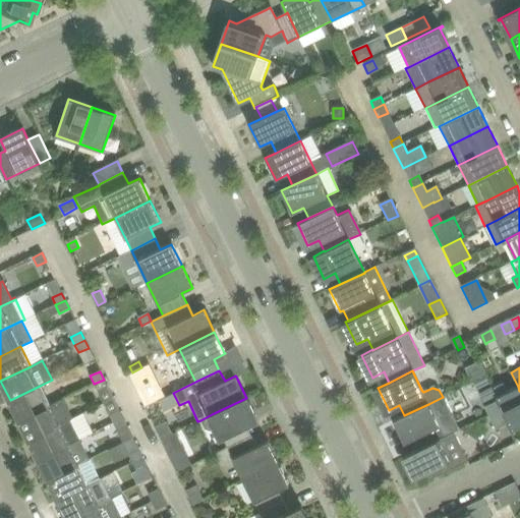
[(104,380),(94,384),(98,392),(99,392),(108,388),(104,380)]
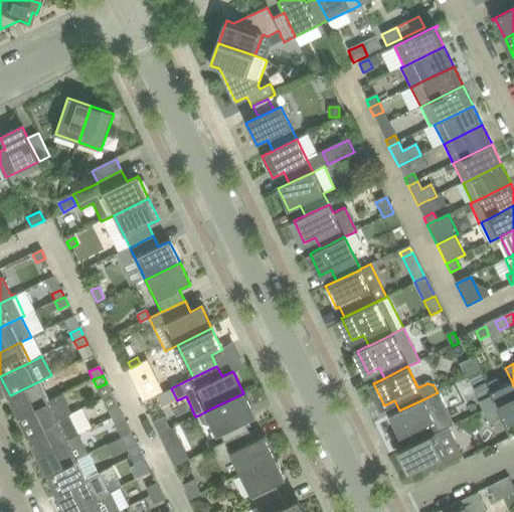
[(497,379),(488,384),(492,392),(499,406),(508,424),(509,423),(507,421),(513,417),(513,386),(512,382),(501,388),(497,379)]
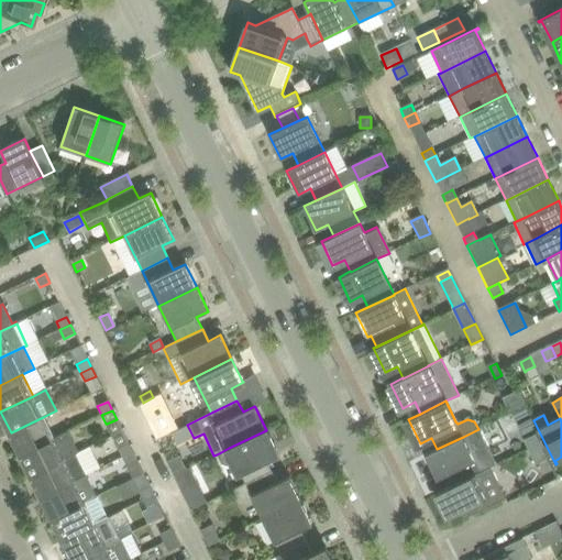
[(11,432),(21,454),(54,438),(43,417),(11,432)]
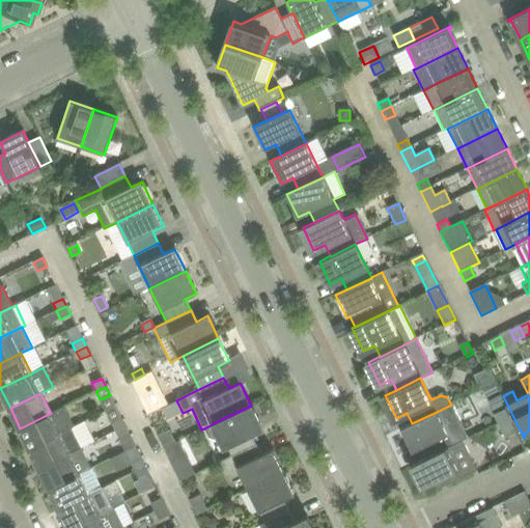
[(412,423),(401,428),(412,452),(423,446),(428,456),(453,445),(463,440),(468,438),(451,405),(437,412),(412,423)]
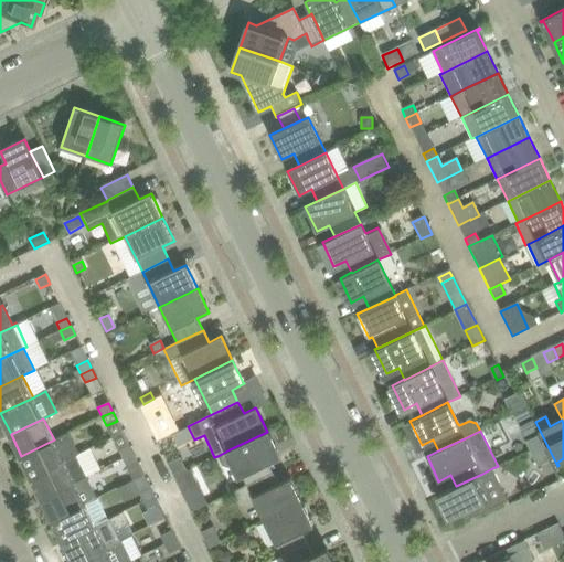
[(21,456),(32,477),(77,455),(80,454),(70,432),(54,439),(21,456)]
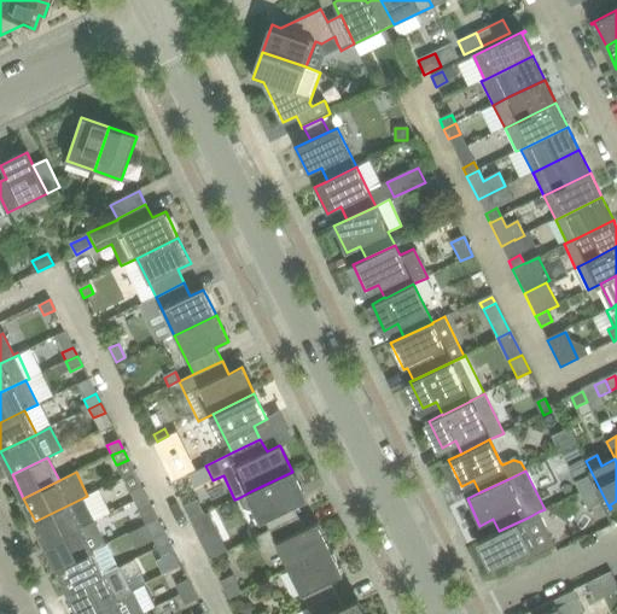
[(240,497),(238,498),(243,509),(251,512),(258,508),(269,531),(298,516),(292,503),(306,497),(292,472),(251,491),(240,497)]
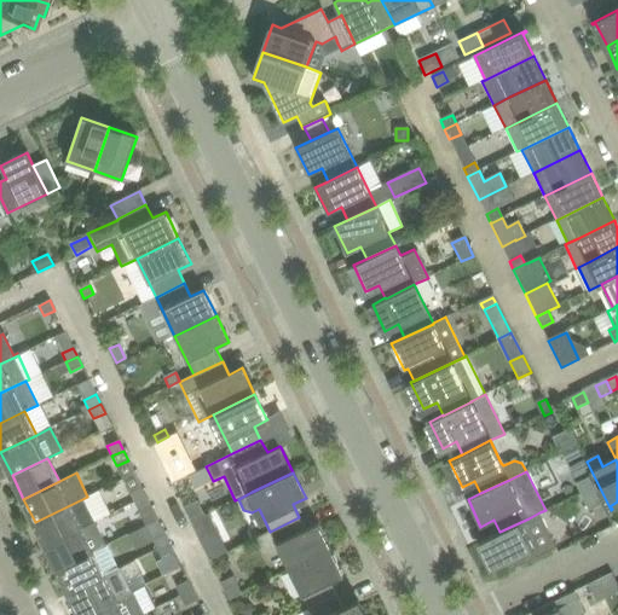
[(576,483),(589,511),(602,505),(589,477),(576,483)]
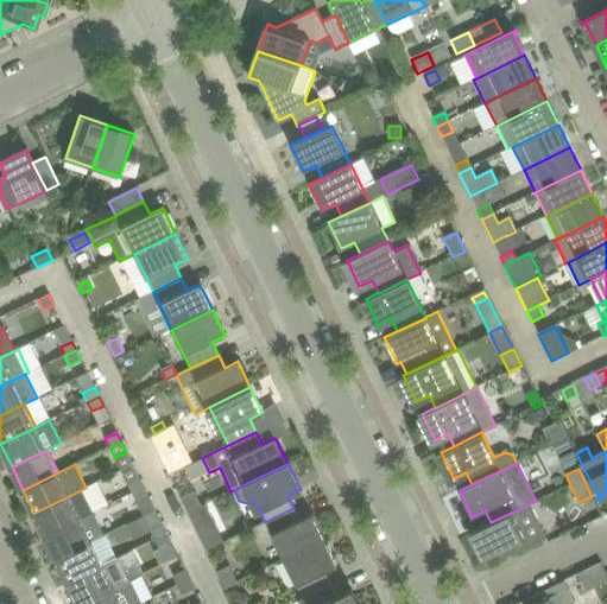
[(139,479),(128,485),(132,494),(144,489),(139,479)]
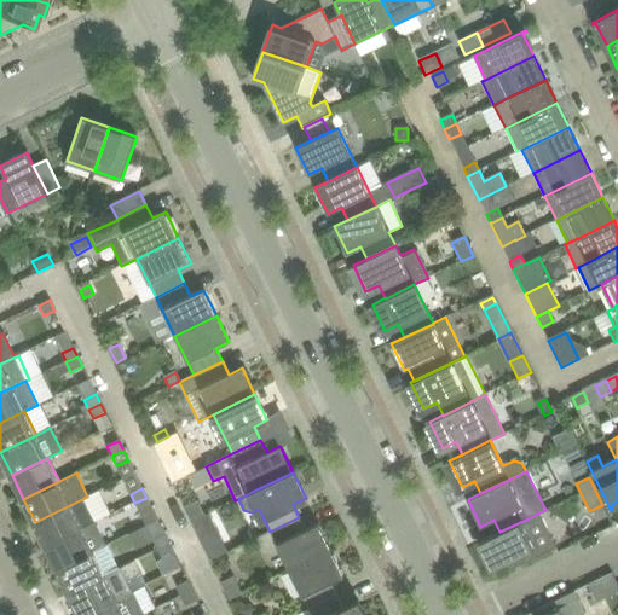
[(85,498),(35,522),(46,546),(96,522),(110,515),(99,492),(87,497),(85,498)]
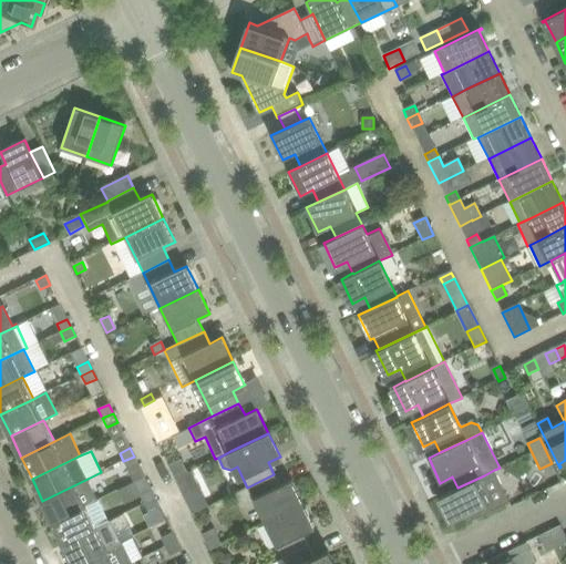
[(134,457),(123,461),(134,483),(144,478),(134,457)]
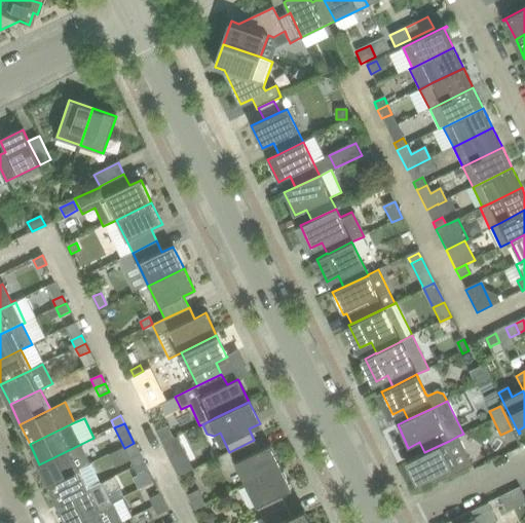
[(167,426),(156,433),(161,445),(174,439),(167,426)]
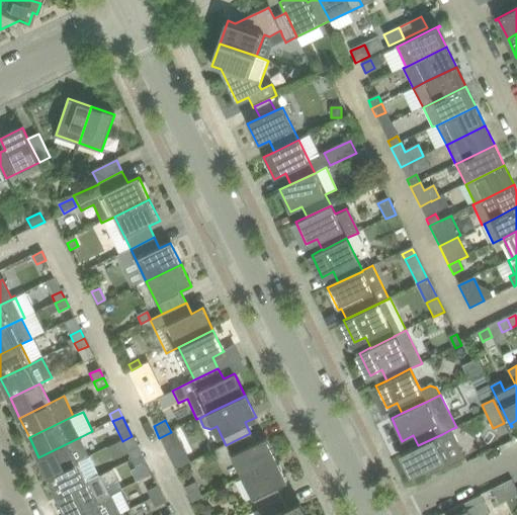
[(171,432),(159,438),(167,452),(182,445),(174,430),(171,432)]
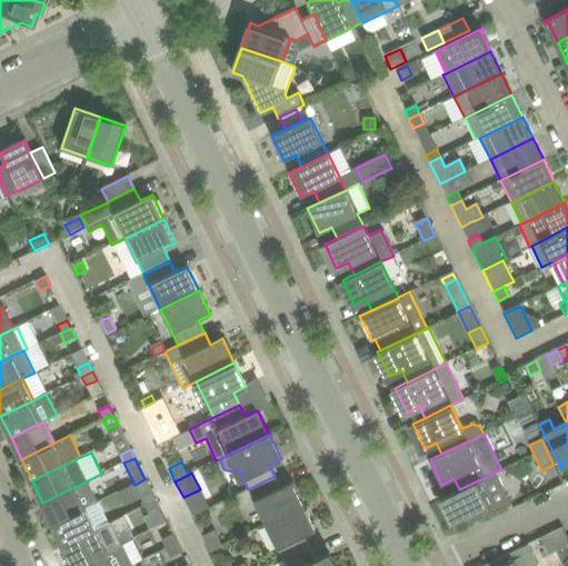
[(454,523),(465,517),(469,525),(511,504),(496,473),(492,474),(486,477),(459,489),(438,500),(439,502),(442,499),(454,523)]
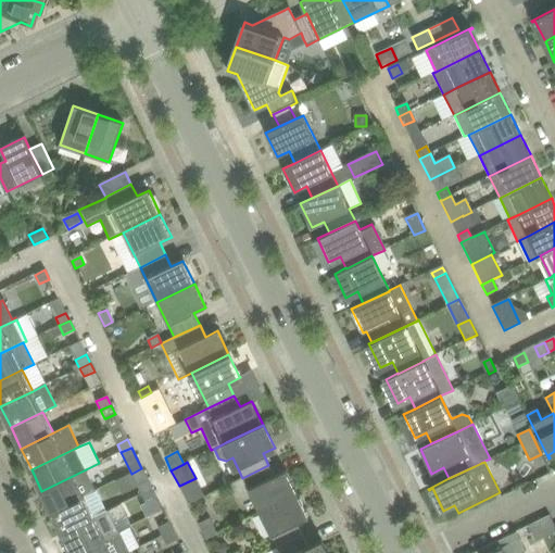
[(242,478),(260,513),(298,494),(286,472),(274,477),(268,465),(242,478)]
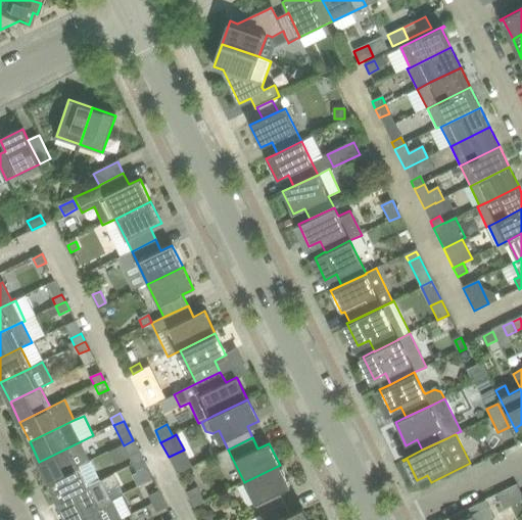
[(133,440),(124,445),(133,465),(143,460),(133,440)]
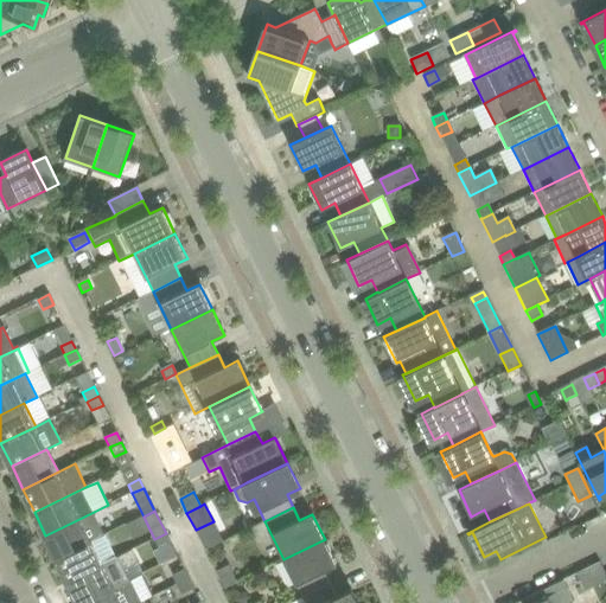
[(45,536),(57,558),(106,534),(94,512),(45,536)]
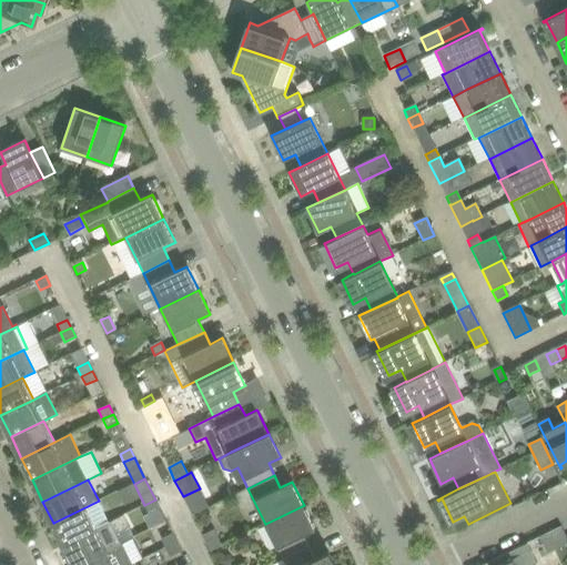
[(155,500),(144,505),(149,514),(160,508),(155,500)]
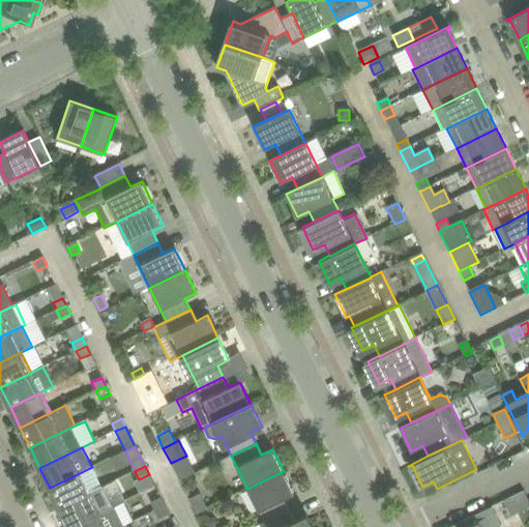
[(50,488),(59,507),(101,487),(92,467),(50,488)]
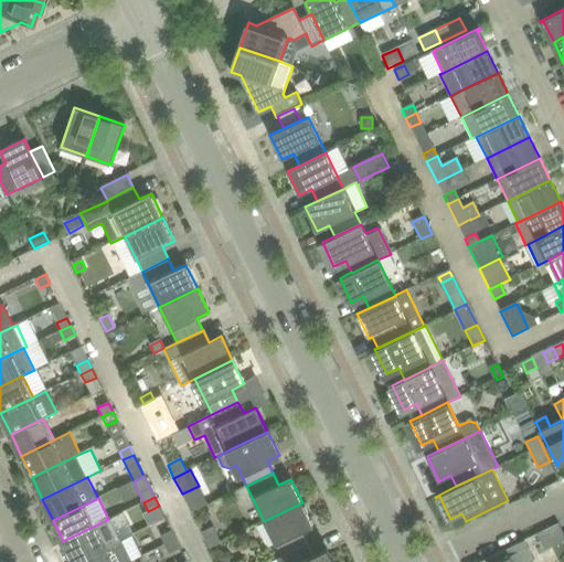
[(264,521),(282,557),(308,544),(301,532),(314,527),(302,502),(264,521)]
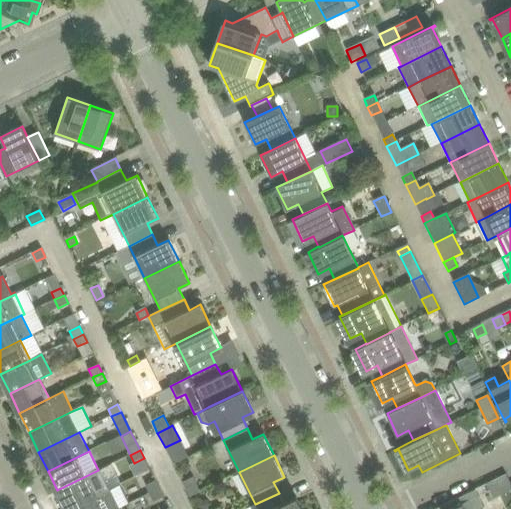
[(98,470),(57,490),(66,508),(71,508),(108,490),(98,470)]
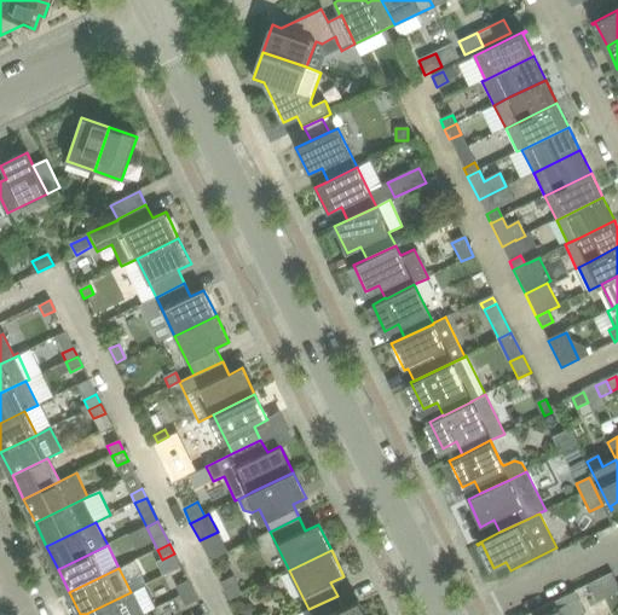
[(617,584),(613,575),(589,587),(599,605),(617,595),(617,584)]
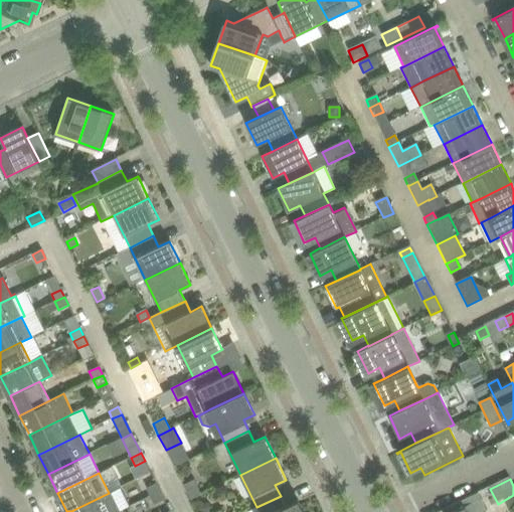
[(194,480),(183,485),(190,500),(201,494),(194,480)]
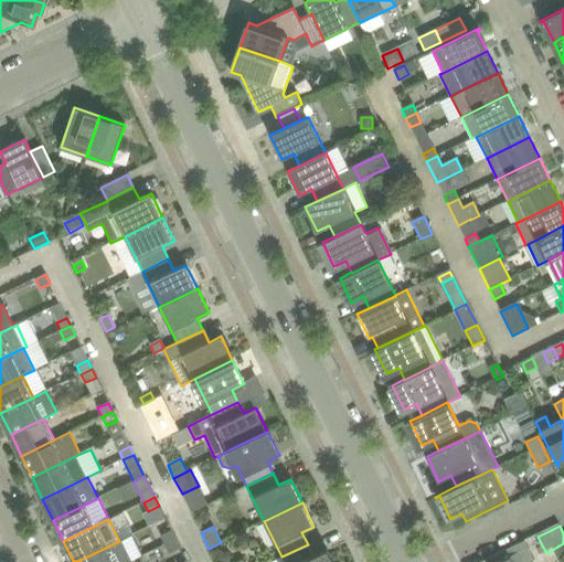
[(171,531),(160,537),(165,545),(174,540),(171,531)]
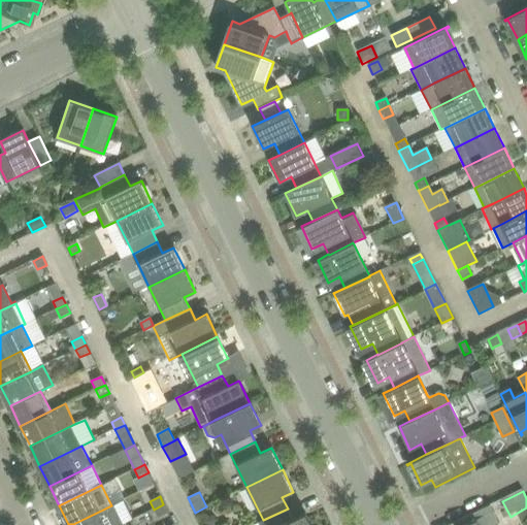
[(111,505),(73,524),(123,524),(112,504),(111,505)]
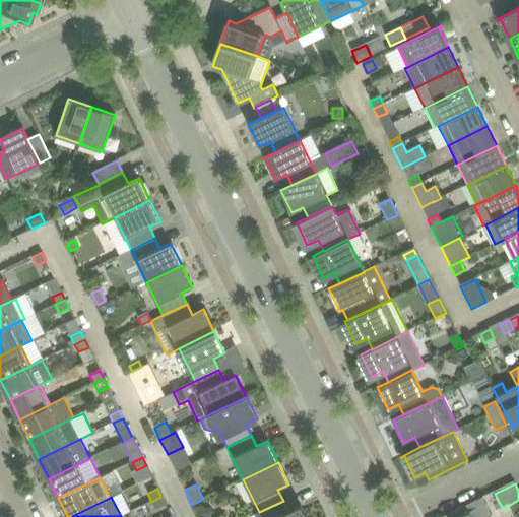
[(160,497),(151,502),(155,509),(165,505),(160,497)]
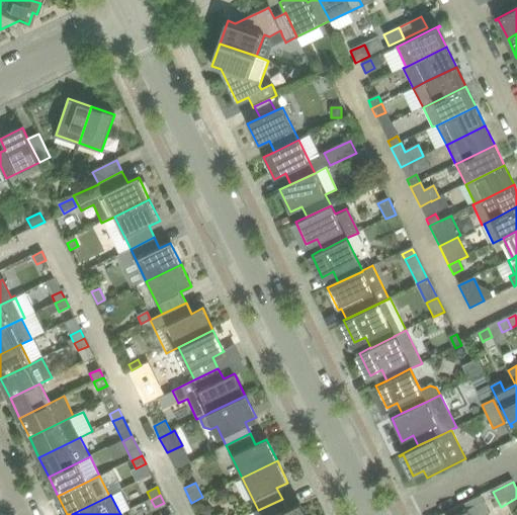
[(488,514),(489,513),(481,495),(445,512),(446,514),(488,514)]
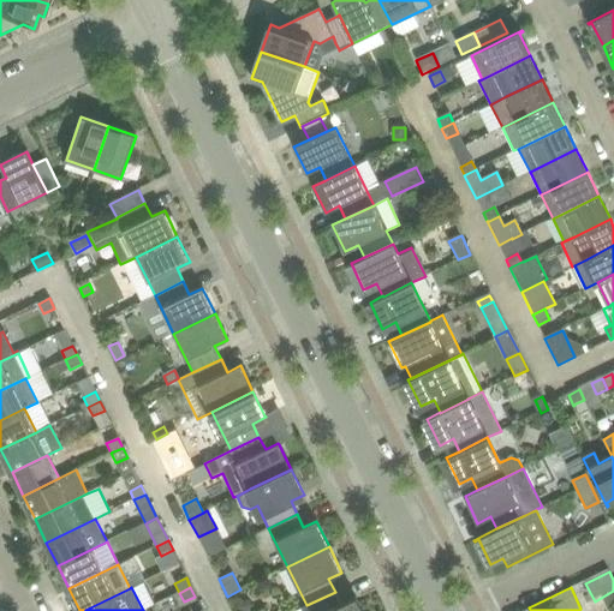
[(361,610),(355,598),(341,605),(335,592),(307,605),(309,610),(361,610)]
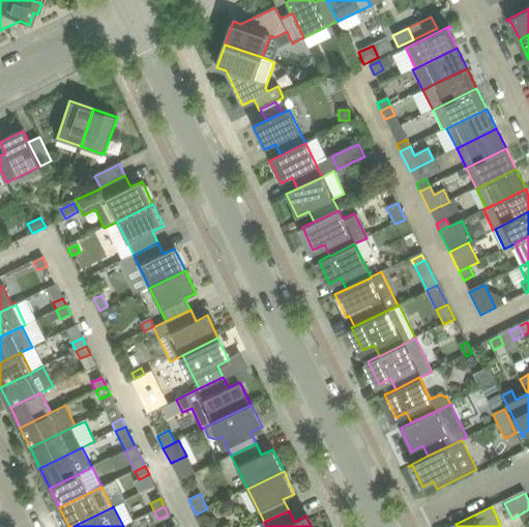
[(207,518),(205,525),(206,526),(216,526),(217,523),(213,517),(207,518)]
